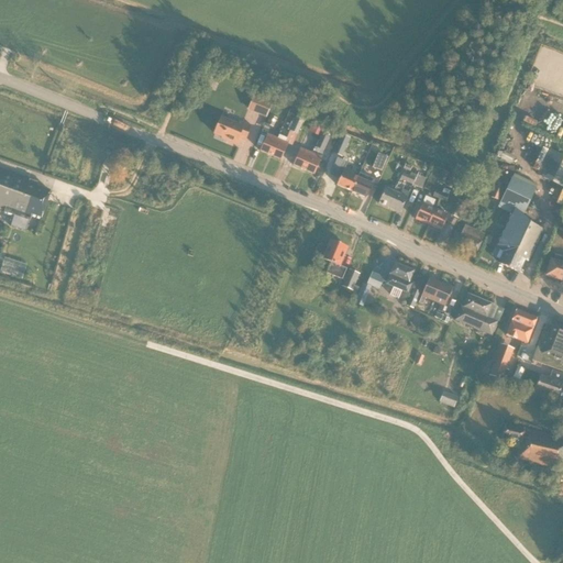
[(253,96),(247,110),(266,118),(272,103),(253,96)]
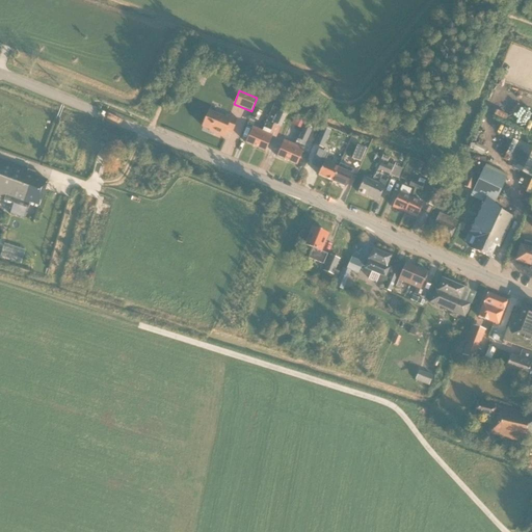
[(256,110),(253,117),(258,120),(261,112),(256,110)]
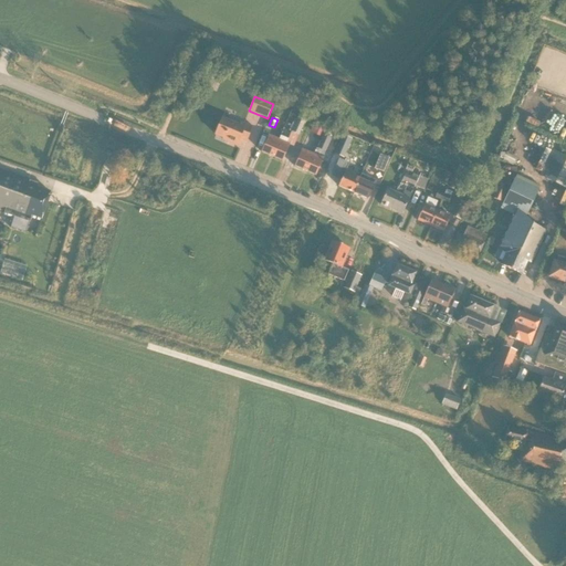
[(297,117),(292,132),(300,135),(305,121),(297,117)]
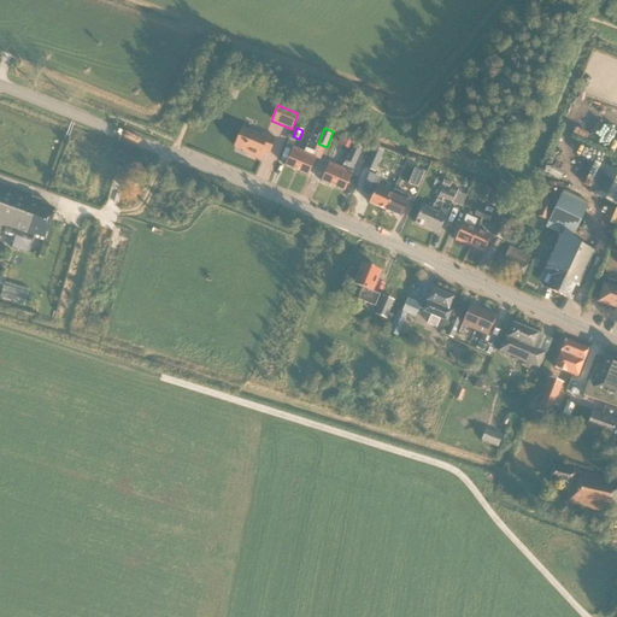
[(236,141),(235,147),(244,151),(244,152),(258,159),(262,151),(269,153),(275,139),(263,134),(262,137),(242,129),(240,134),(239,134),(236,135),(235,139),(235,141),(236,141)]
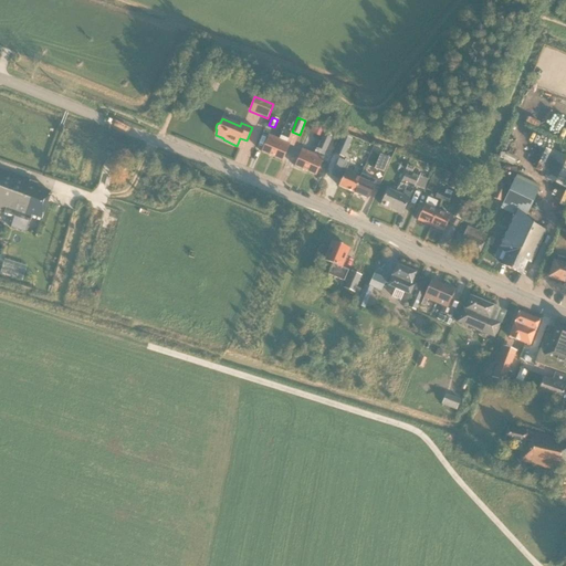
[(261,152),(272,156),(280,139),(269,135),(261,152)]
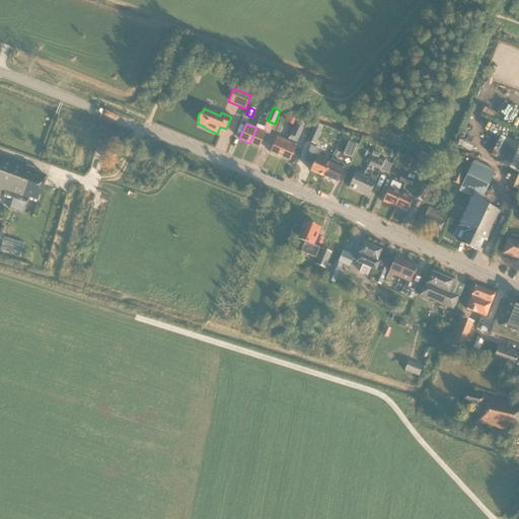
[(313,124),(307,141),(315,145),(323,128),(313,124)]
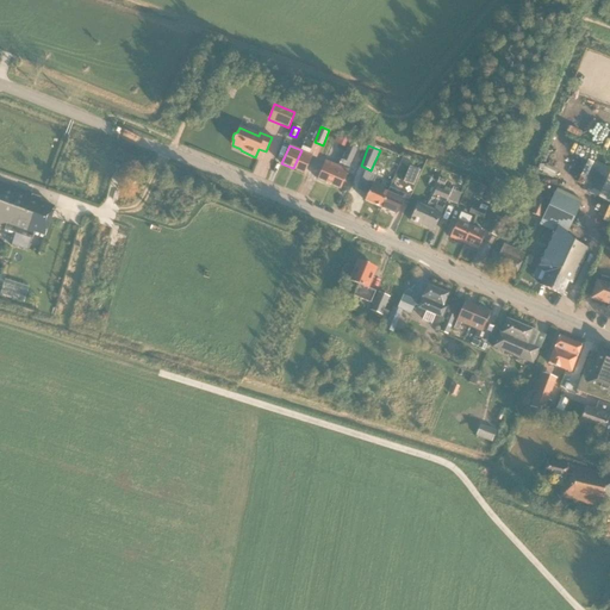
[(300,151),(293,168),(304,174),(312,155),(311,155),(309,154),(311,150),(303,147),(302,150),(300,151)]
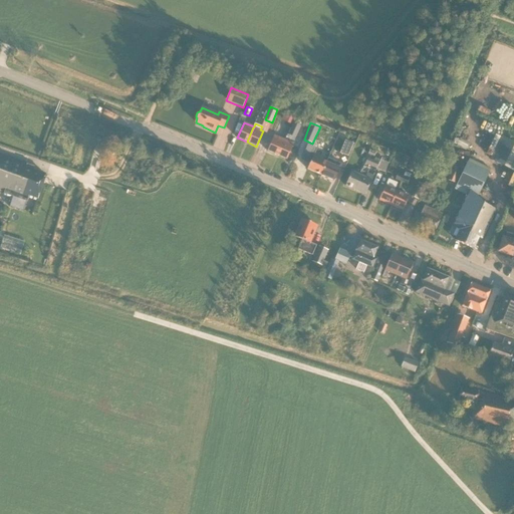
[(277,156),(284,140),(274,136),(267,151),(277,156)]
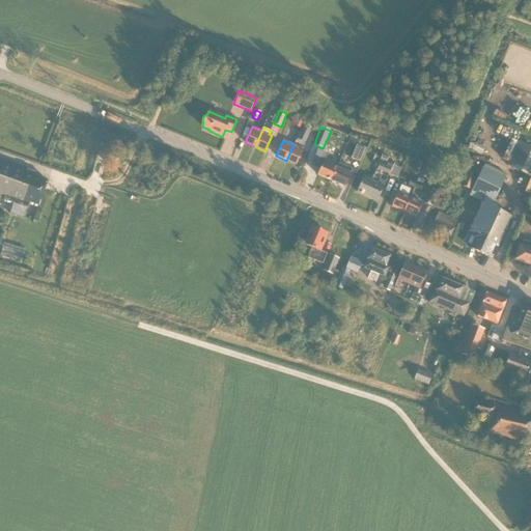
[(530,176),(530,147),(519,142),(508,167),(530,176)]
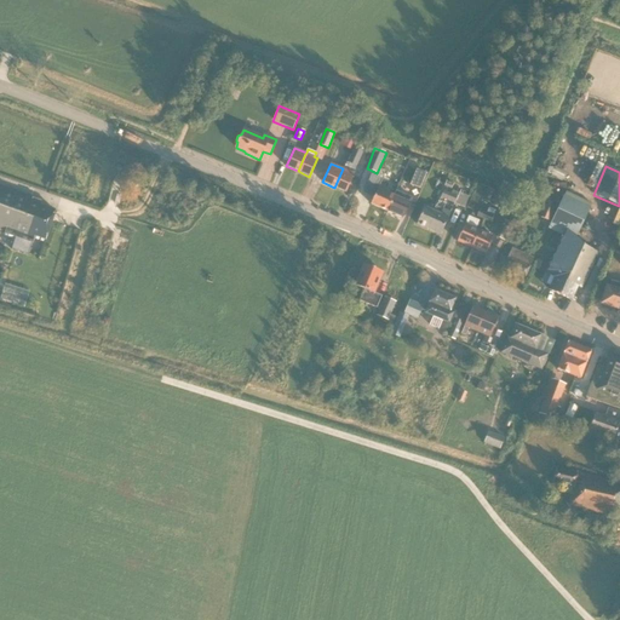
[(354,174),(343,168),(334,188),(346,193),(354,174)]
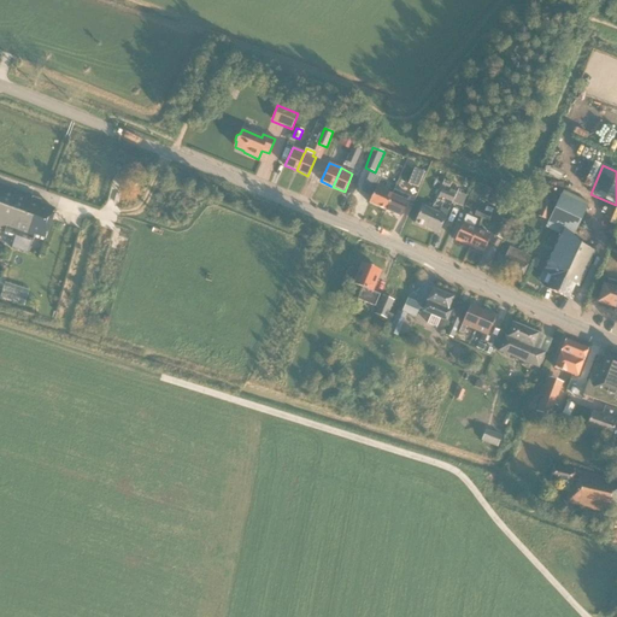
[(424,172),(413,169),(407,183),(418,187),(424,172)]
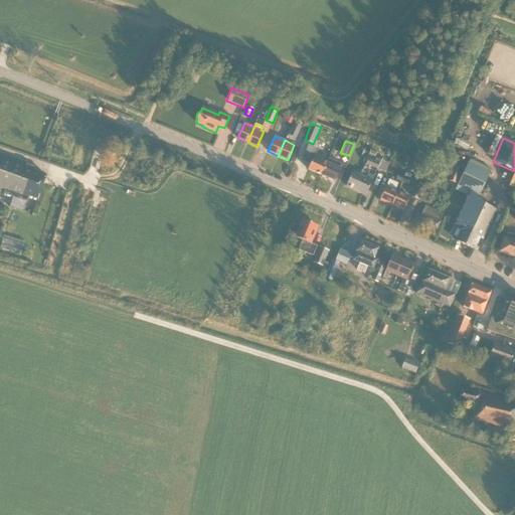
[(308,170),(322,175),(327,163),(323,161),(325,157),(316,153),(318,149),(309,145),(302,161),(310,164),(308,170)]
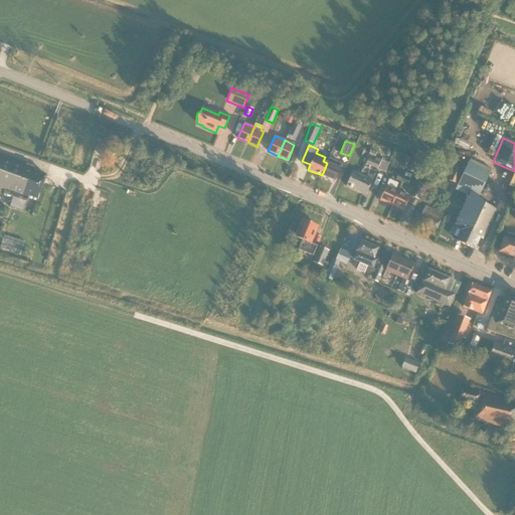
[(0,153),(0,190),(4,192),(4,194),(16,198),(27,201),(29,196),(38,199),(46,175),(33,170),(34,167),(27,165),(28,164),(0,153)]
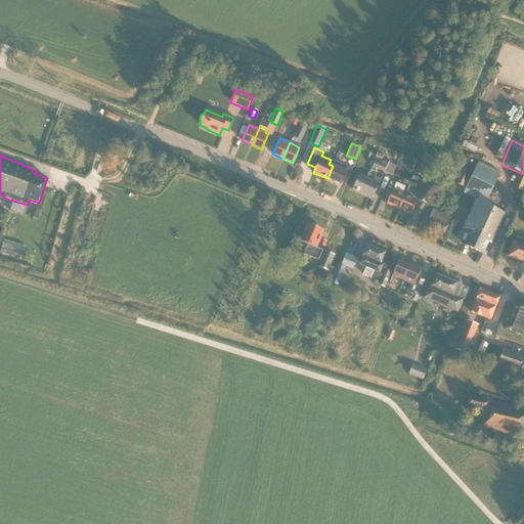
[(413,172),(418,162),(412,160),(408,169),(413,172)]
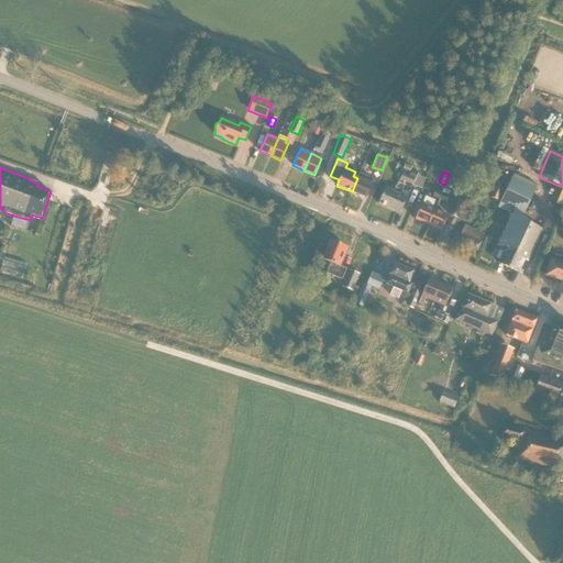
[(417,174),(416,177),(404,173),(400,180),(421,189),(426,178),(417,174)]
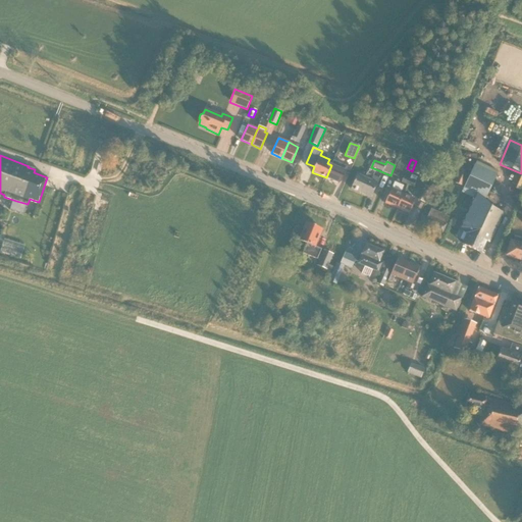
[(419,161),(414,172),(419,175),(424,163),(419,161)]
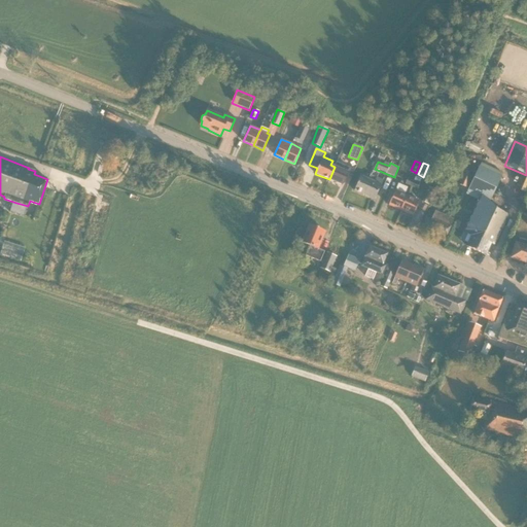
[(489,205),(490,202),(503,173),(482,163),(479,170),(471,184),(468,191),(466,195),(489,205)]
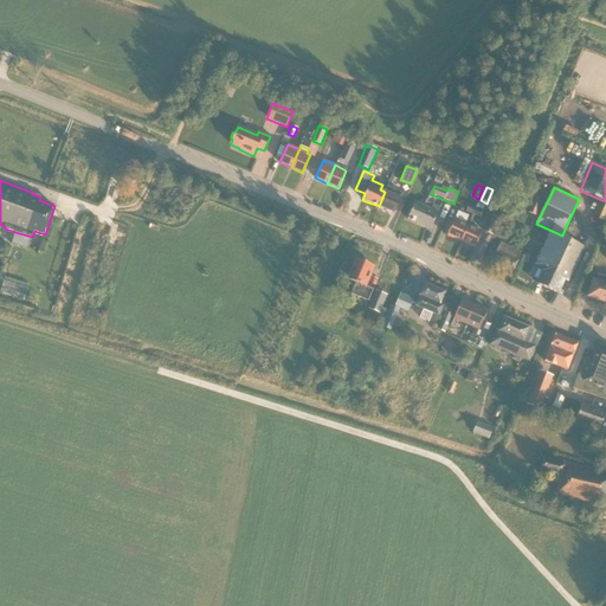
[(389,193),(385,192),(379,206),(394,213),(403,194),(392,189),(389,193)]
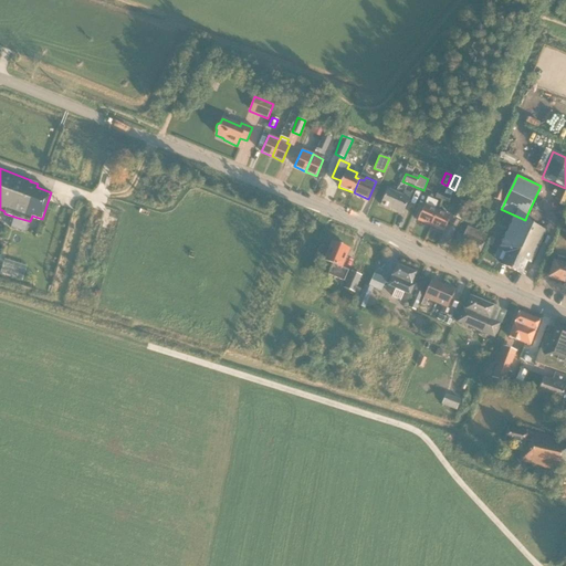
[(501,201),(507,187),(500,184),(501,181),(495,179),(493,185),(499,187),(493,198),(501,201)]
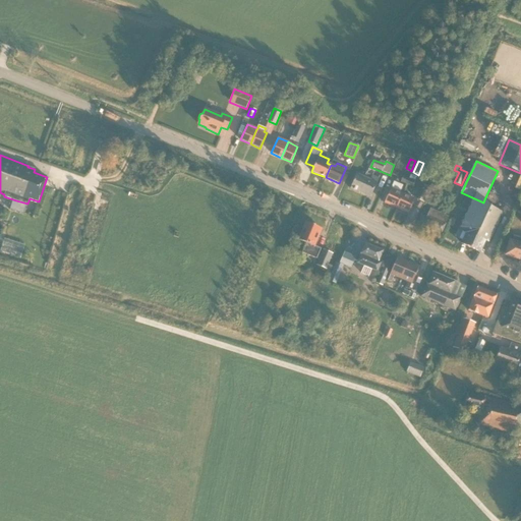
[(370,197),(379,178),(372,176),(372,175),(366,173),(364,177),(356,174),(350,188),(370,197)]
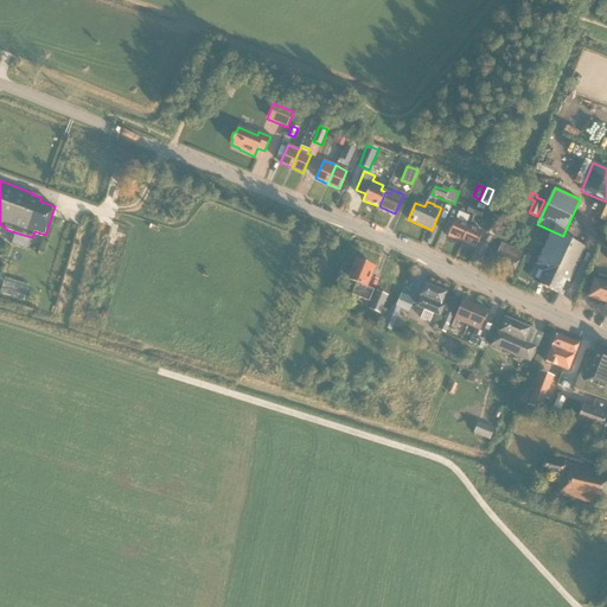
[(481,218),(484,211),(486,206),(479,203),(477,208),(474,215),(481,218)]
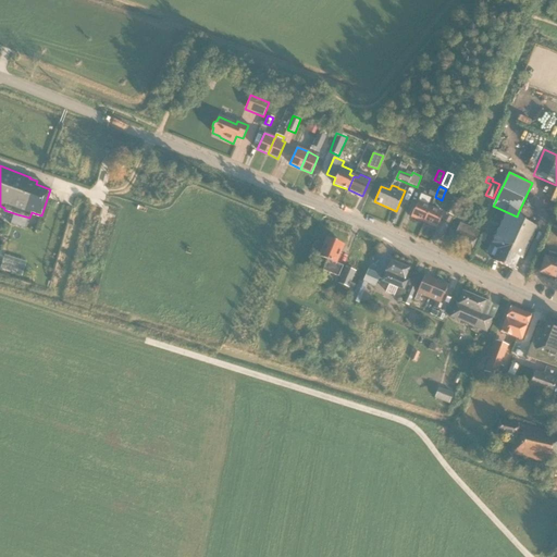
[(435,197),(437,190),(431,188),(429,195),(435,197)]
